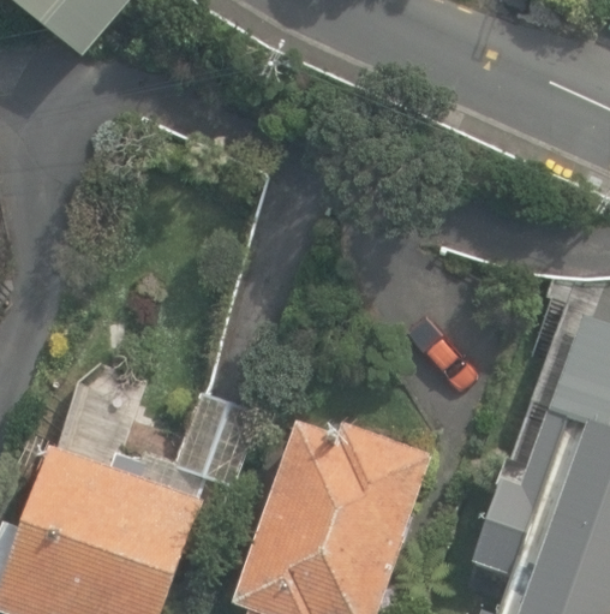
[(12,0),(84,57),(127,0),(12,0)]
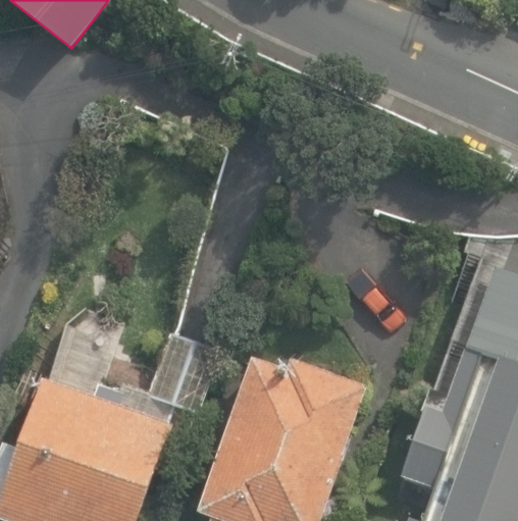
[(165,331),(147,393),(203,410),(221,349),(165,331)]
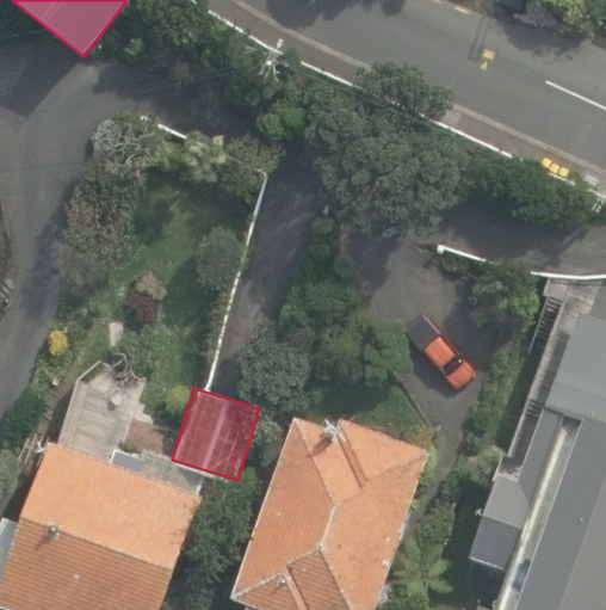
[(484,609),(603,609),(605,604),(605,420),(543,399),(521,460),(501,451),(488,488),(493,490),(470,555),(500,566),(484,609)]
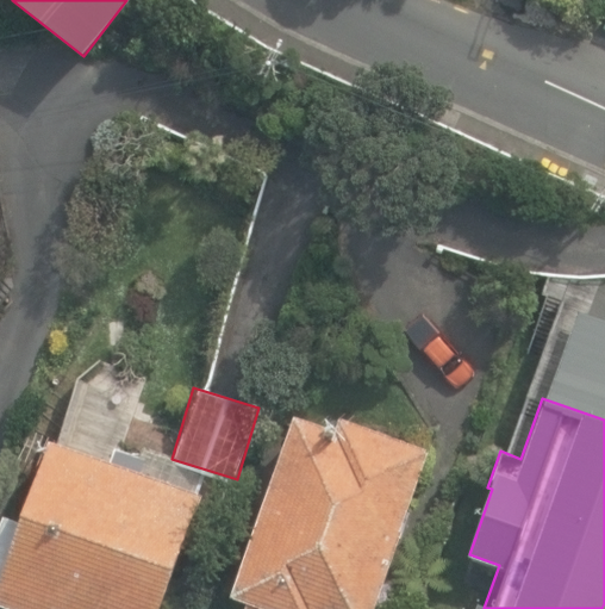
[(370,608),(426,453),(337,420),(332,432),(293,417),(228,596),(244,602),(242,608),(370,608)]
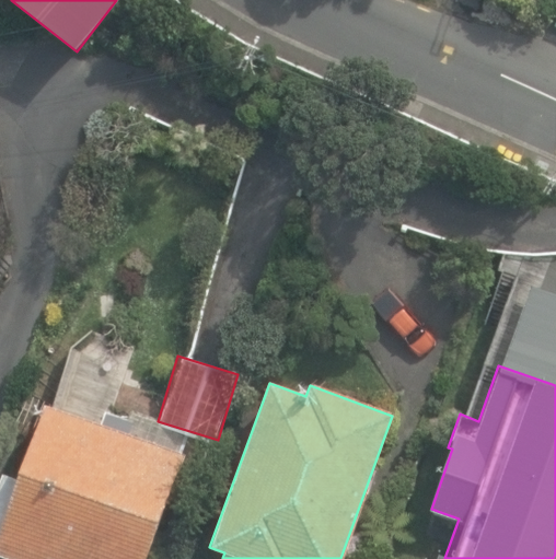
[(146,558),(184,453),(128,433),(132,422),(104,412),(101,422),(46,403),(0,534),(0,557),(4,558),(146,558)]
